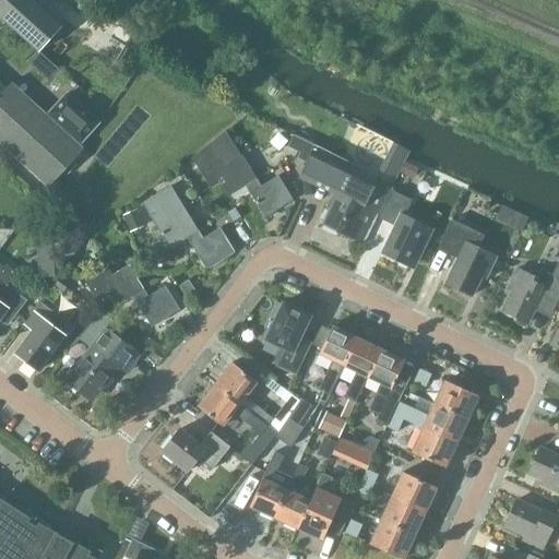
[(0,0),(0,16),(62,72),(88,43),(66,23),(60,28),(27,0),(0,0)]
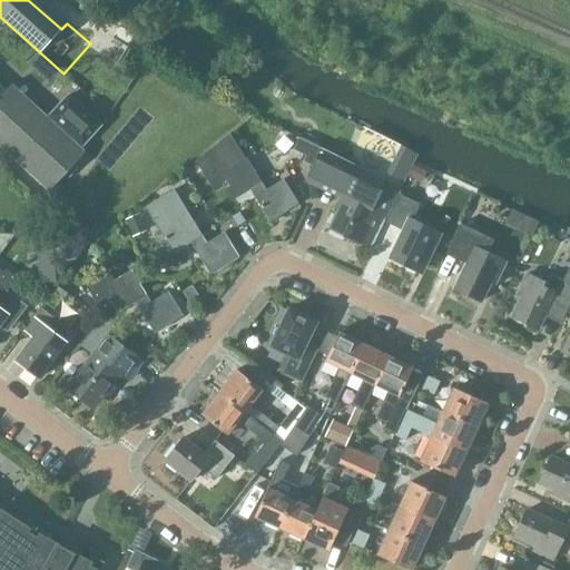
[(12,84),(11,85),(6,91),(0,86),(0,147),(49,193),(86,151),(12,84)]
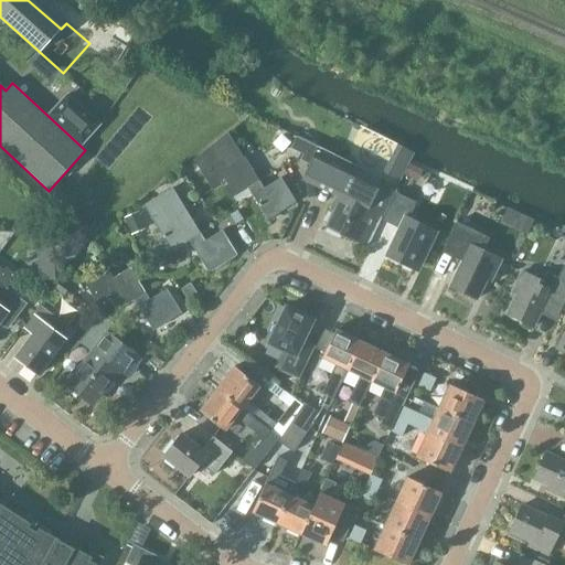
[(102,125),(67,94),(48,114),(83,147),(102,125)]
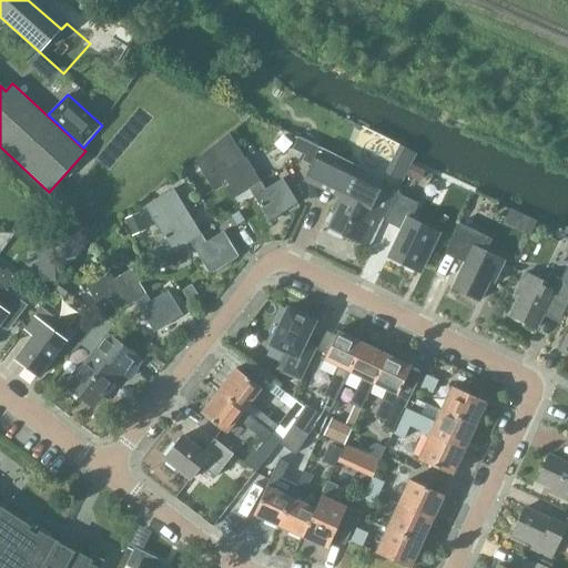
[(232,201),(249,190),(260,183),(245,159),(244,160),(227,134),(195,163),(213,192),(223,185),(232,201)]
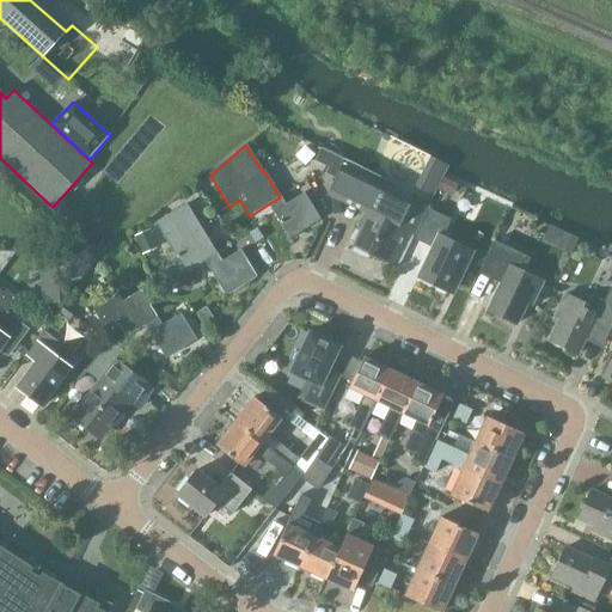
[(426,212),(410,203),(416,194),(381,177),(346,159),(322,148),(316,161),(329,167),(325,175),(336,179),(331,188),(326,199),(362,216),(367,219),(353,248),(397,269),(426,212)]
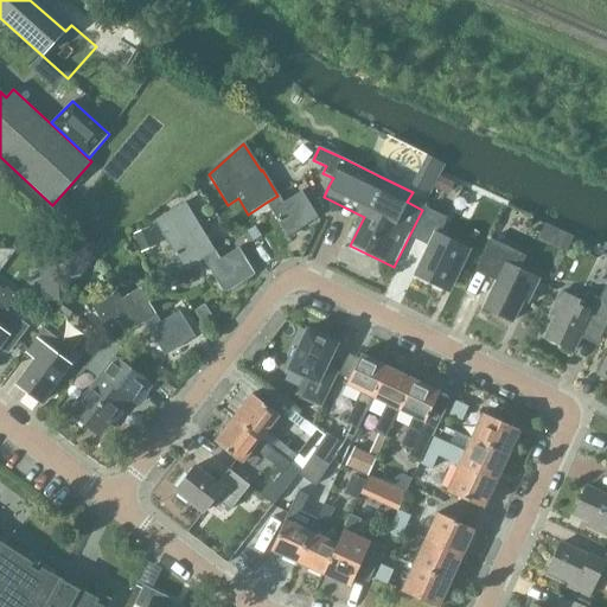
[(451,196),(455,184),(441,177),(435,189),(451,196)]
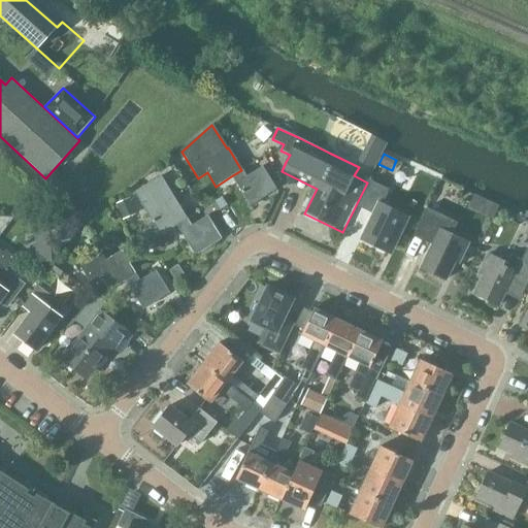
[(245,176),(241,170),(231,176),(250,205),(275,190),(262,167),(245,176)]
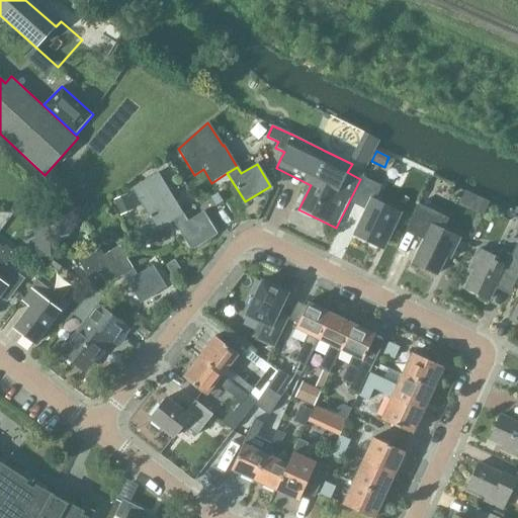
[(132,189),(157,231),(172,221),(183,214),(157,173),(132,189)]
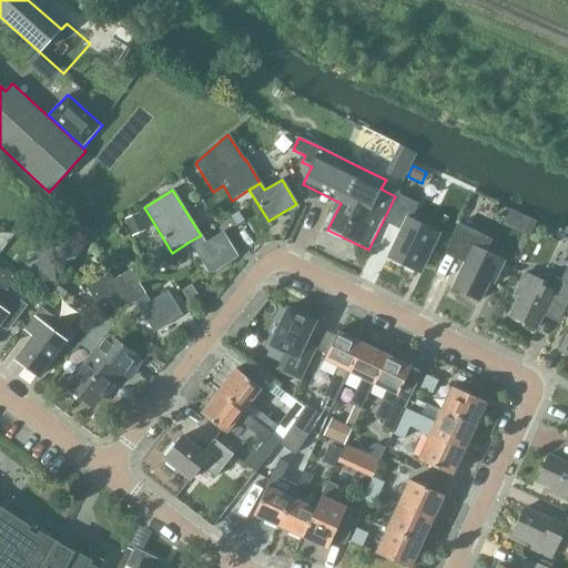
[(398,193),(384,222),(402,231),(388,259),(417,272),(428,250),(432,252),(439,235),(412,221),(419,204),(398,193)]
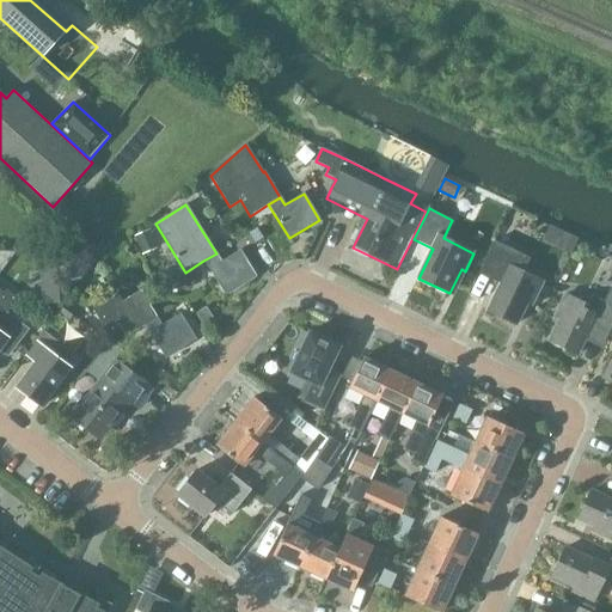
[(543,242),(571,255),(579,240),(550,227),(543,242)]
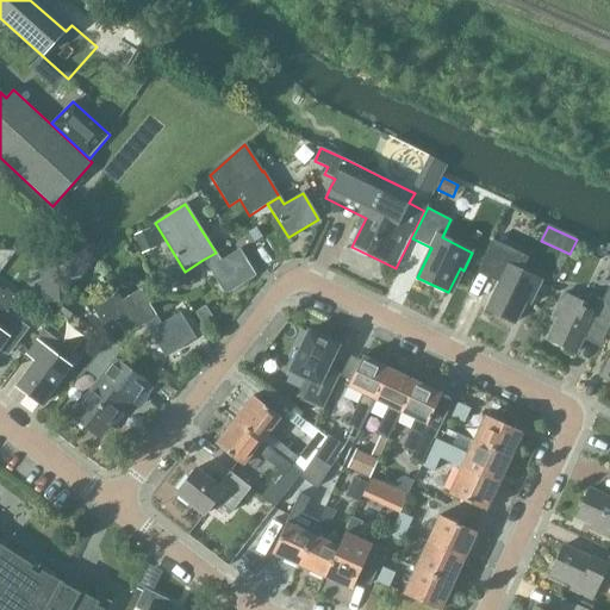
[(256,228),(247,234),(253,243),(262,237),(256,228)]
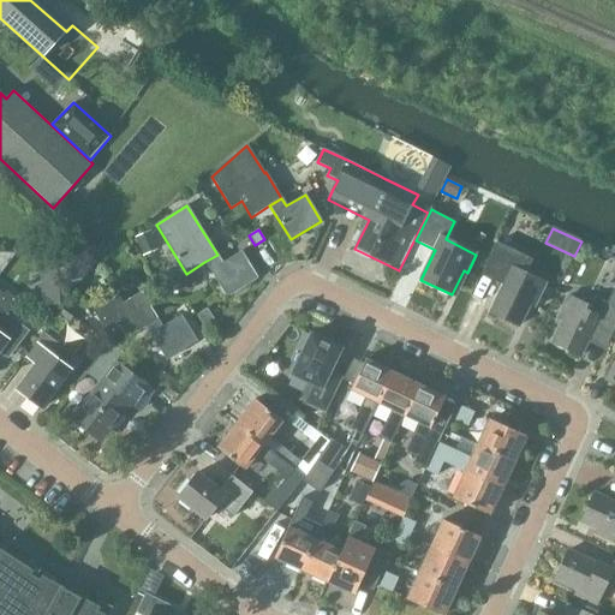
[(150,232),(137,237),(144,255),(157,249),(150,232)]
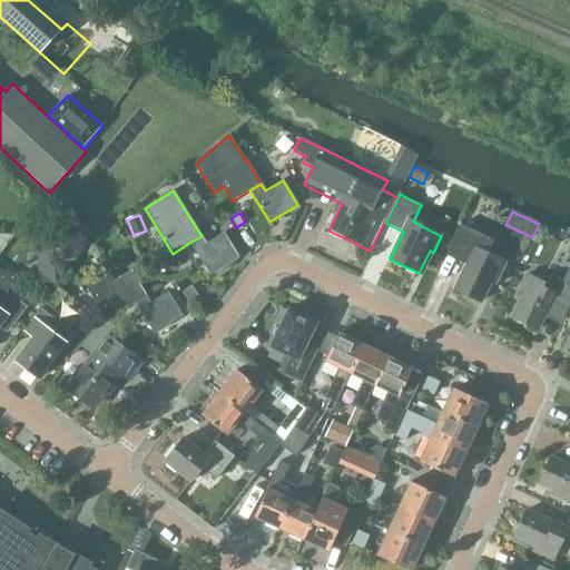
[(461,224),(446,254),(464,263),(467,265),(454,291),(481,303),(493,276),(499,278),(505,264),(488,255),(494,241),(461,224)]
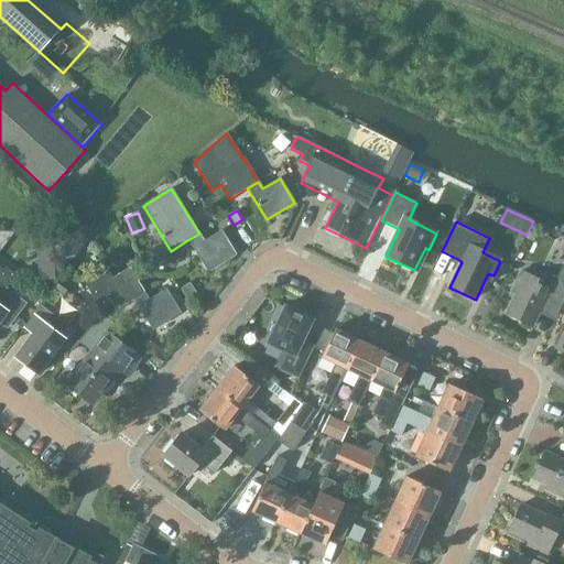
[(204,242),(199,234),(187,240),(207,272),(236,255),(221,231),(204,242)]
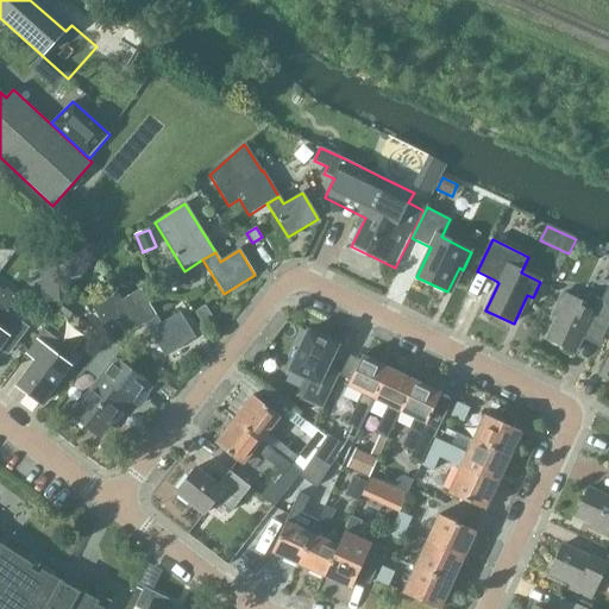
[(57,270),(71,280),(83,262),(70,252),(57,270)]
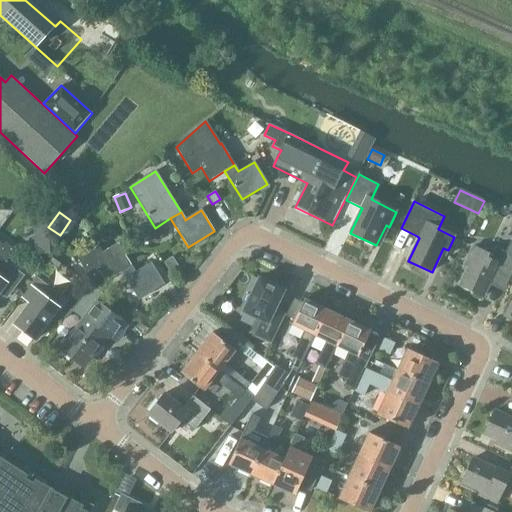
[(6,222),(0,230),(0,238),(1,240),(11,226),(6,222)]
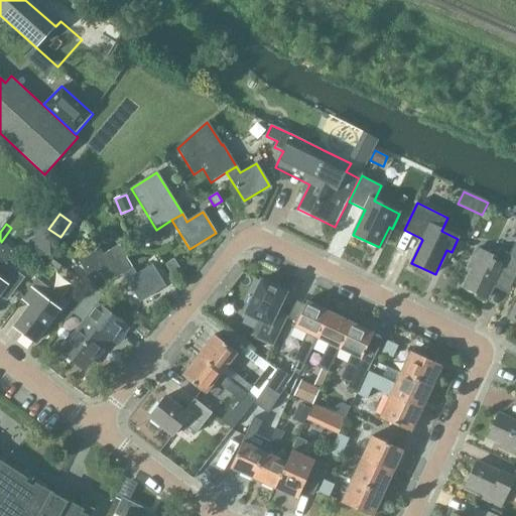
[(475,264),(464,287),(487,299),(493,286),(499,275),(513,281),(515,275),(515,243),(510,255),(500,250),(496,258),(477,249),(471,262),(475,264)]
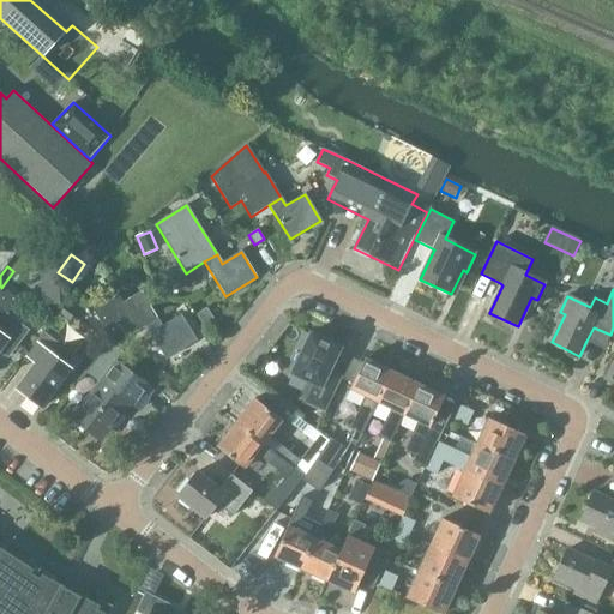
[(5,295),(0,290),(0,351),(1,350),(11,357),(31,331),(7,312),(17,299),(7,292),(5,295)]
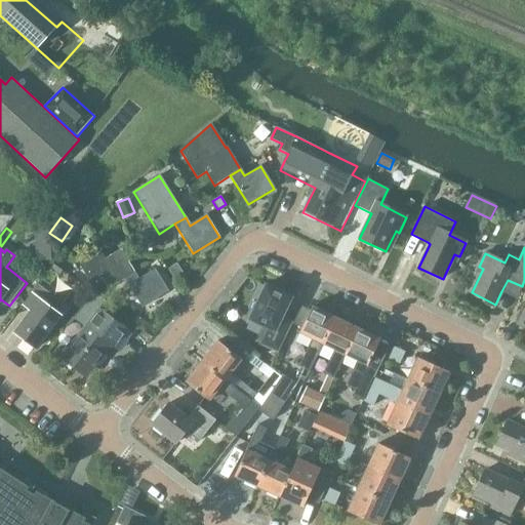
[(103,279),(109,288),(123,279),(134,272),(120,250),(106,260),(101,253),(80,267),(91,285),(103,279)]
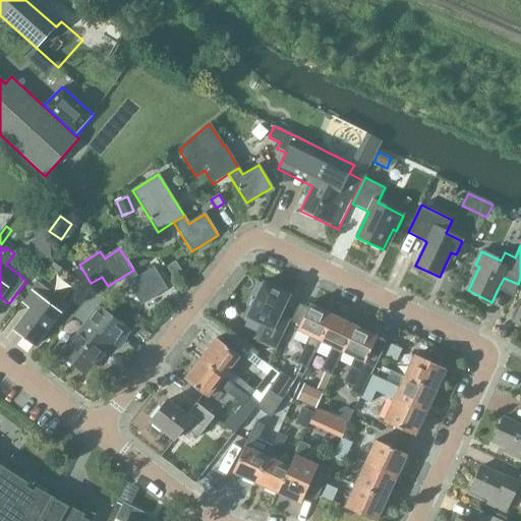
[(176,263),(168,268),(173,276),(181,271),(176,263)]
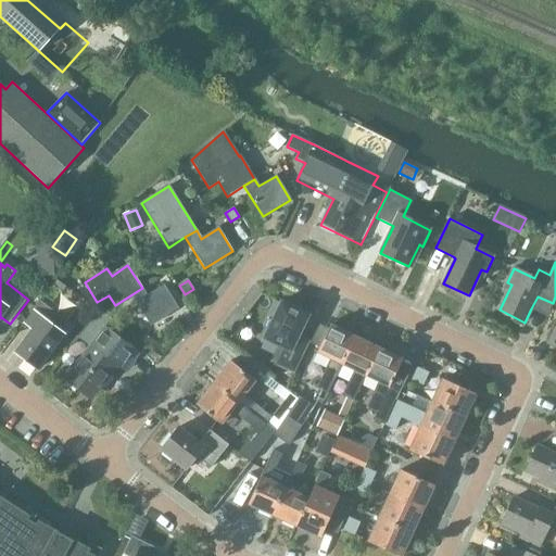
[(147,295),(142,288),(130,295),(150,326),(178,307),(164,285),(147,295)]
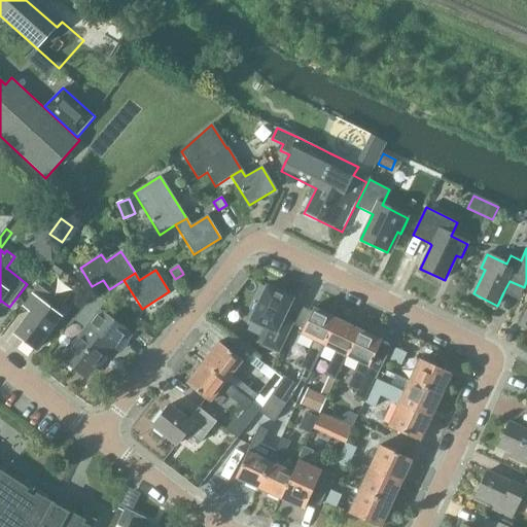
[(13,335),(34,350),(61,316),(45,304),(51,295),(38,285),(23,305),(31,312),(13,335)]
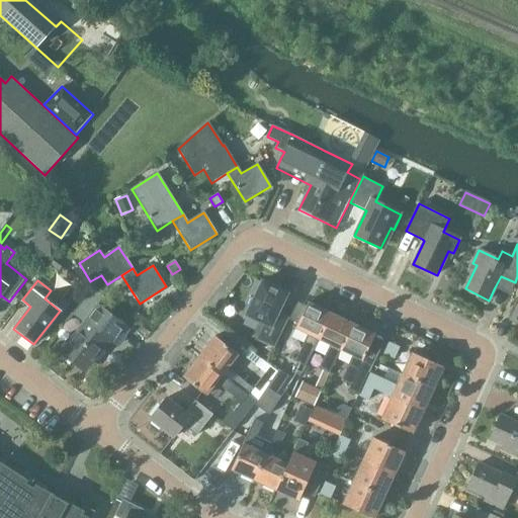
[(287,294),(262,282),(247,316),(271,327),(264,343),(276,348),(289,319),(278,314),(287,294)]
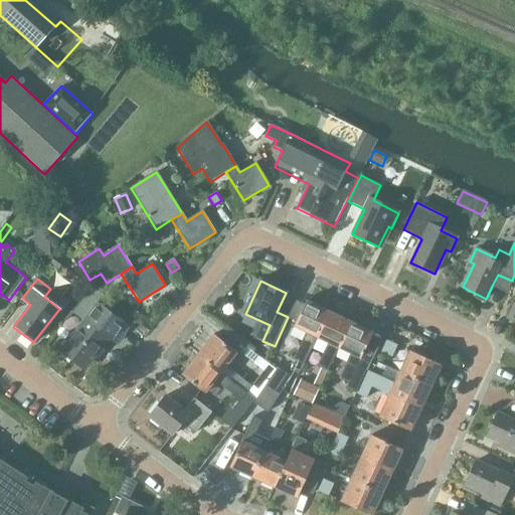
[(294,328),(306,333),(294,360),(289,369),(299,374),(317,338),(329,313),(319,308),(321,303),(311,298),(308,303),(306,302),(294,328)]
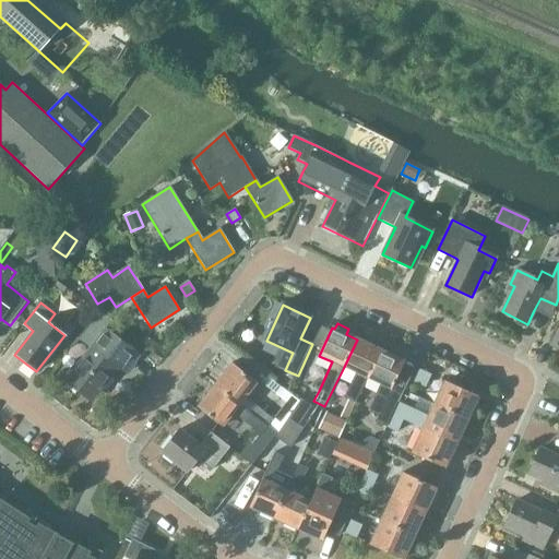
[(139,354),(131,348),(106,329),(92,347),(92,346),(64,382),(91,402),(117,366),(125,372),(139,354)]
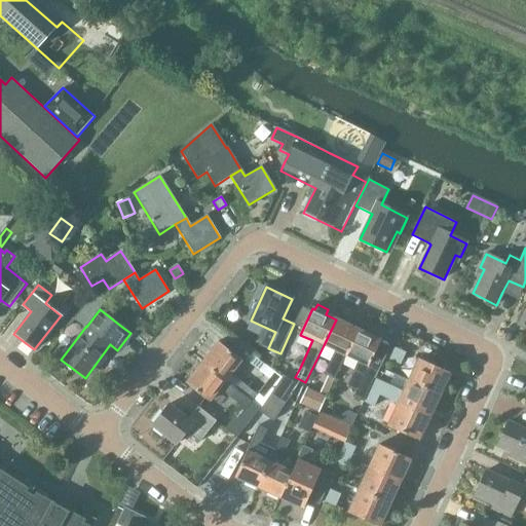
[(358,329),(336,320),(324,345),(335,350),(325,375),(335,379),(345,355),(358,329)]
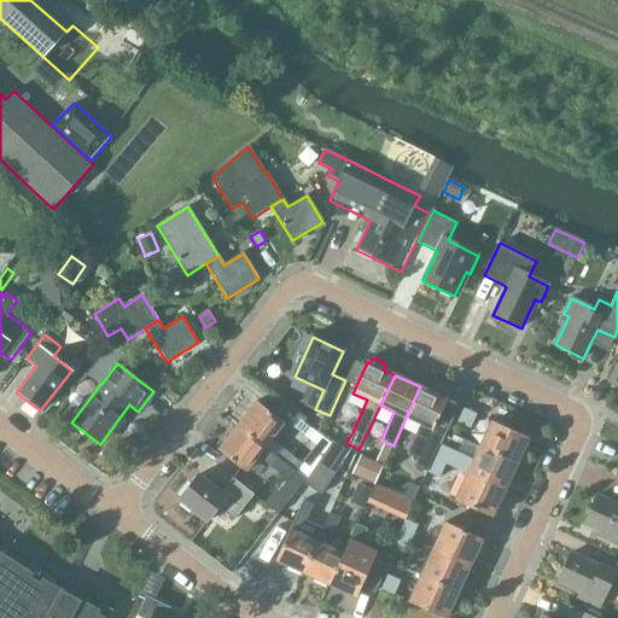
[(427,472),(433,459),(439,444),(444,436),(433,431),(448,400),(435,394),(438,388),(423,380),(420,386),(406,418),(421,425),(408,454),(418,459),(415,467),(427,472)]
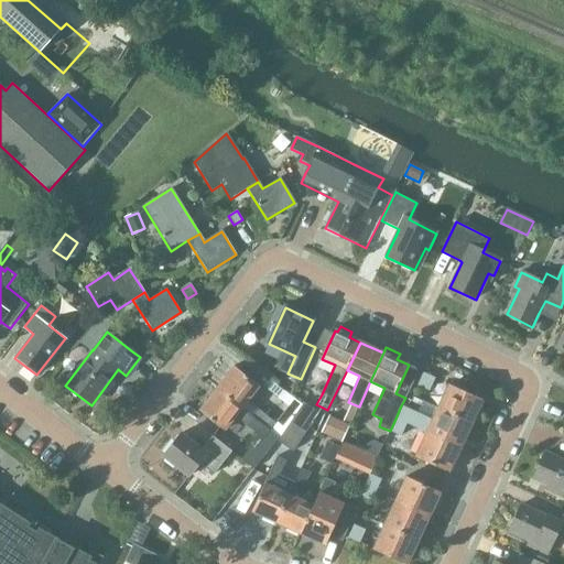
[(235,367),(217,389),(271,431),(277,423),(249,401),(260,387),(235,367)]
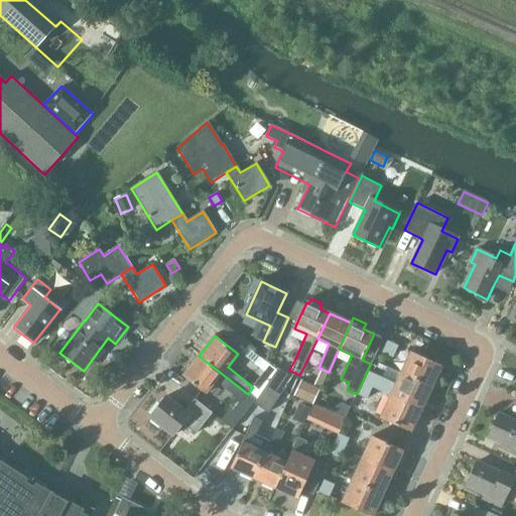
[(400,347),(388,342),(383,354),(394,359),(400,347)]
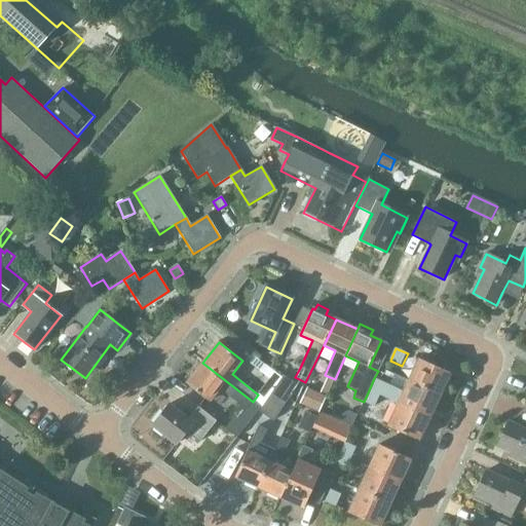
[(265,365),(255,358),(250,365),(259,372),(265,365)]
